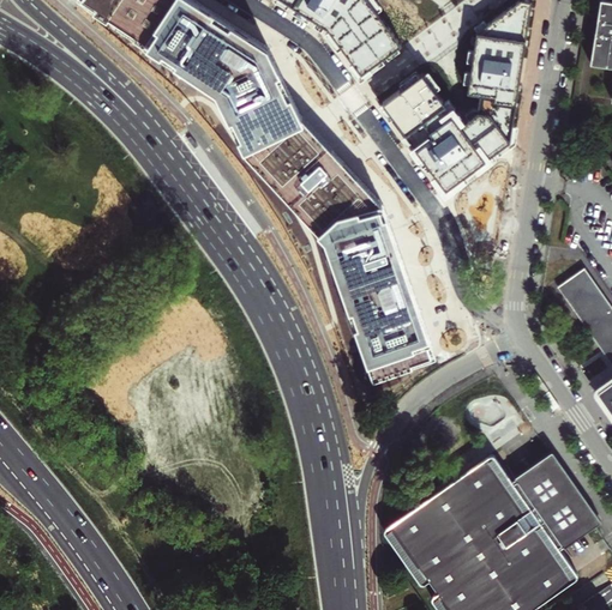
[(325,241),(372,378),(430,357),(385,229),(378,207),(297,120),(281,88),(263,50),(185,0),(82,0),(216,92),(246,155),(325,241)]
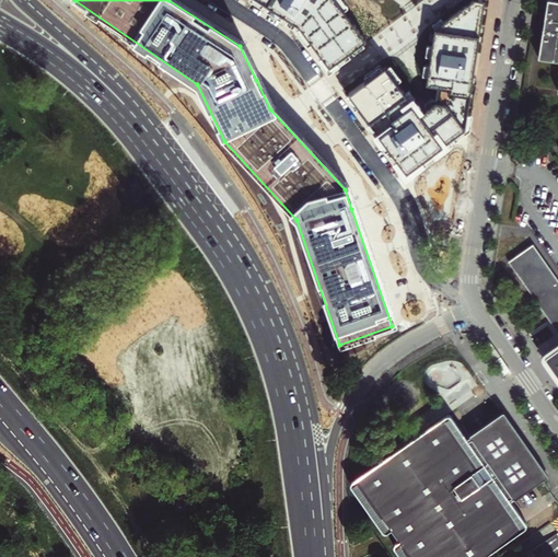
[(253,0),(267,9),(299,30),(309,43),(328,71),(367,44),(333,0),(253,0)]
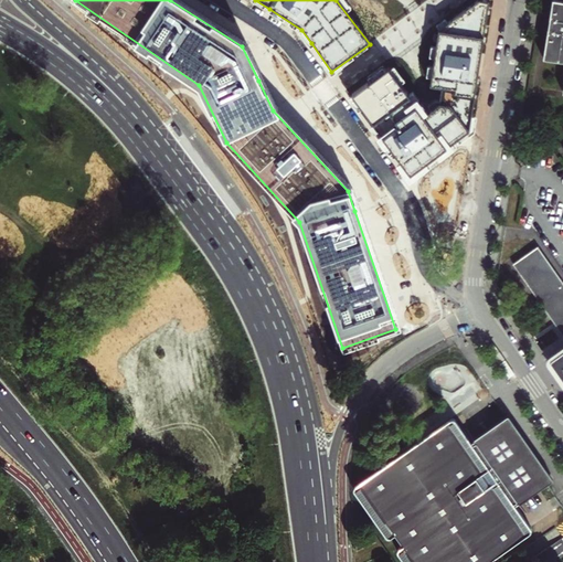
[(444,149),(469,130),(477,77),(488,3),(478,2),(437,32),(428,87),(441,89),(438,106),(422,118),(386,70),(351,97),(369,120),(409,176),(444,149)]
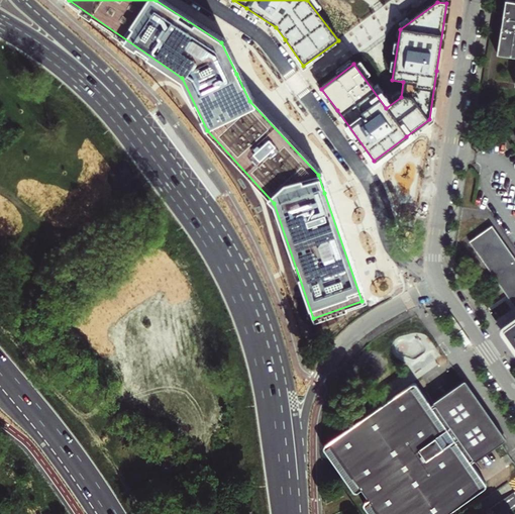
[(514,60),(514,74),(513,87),(514,87),(514,4),(503,2),(495,56),(514,60)]
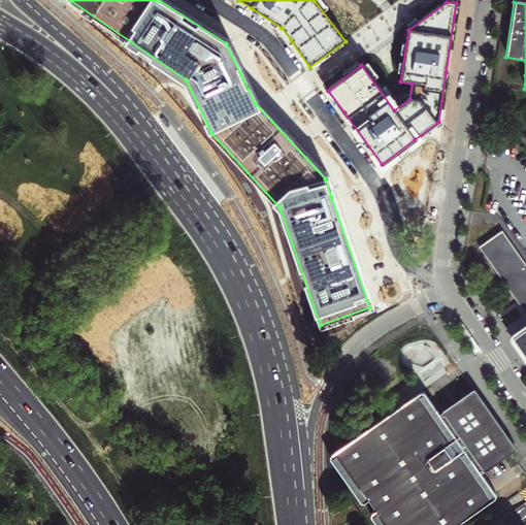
[(488,225),(480,223),(479,230),(488,232),(488,225)]
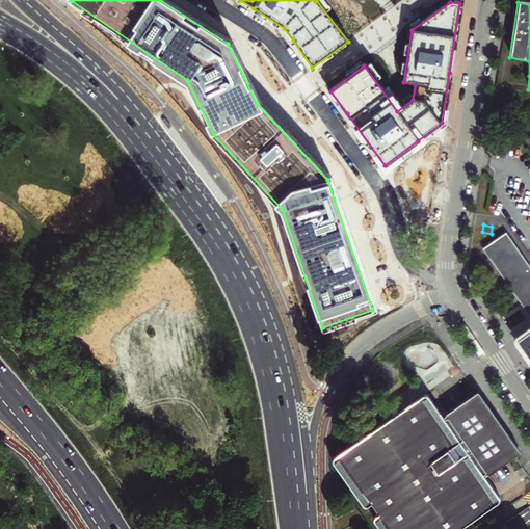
[(528,318),(528,319),(529,317),(529,272),(504,235),(480,250),(521,309),(528,318)]
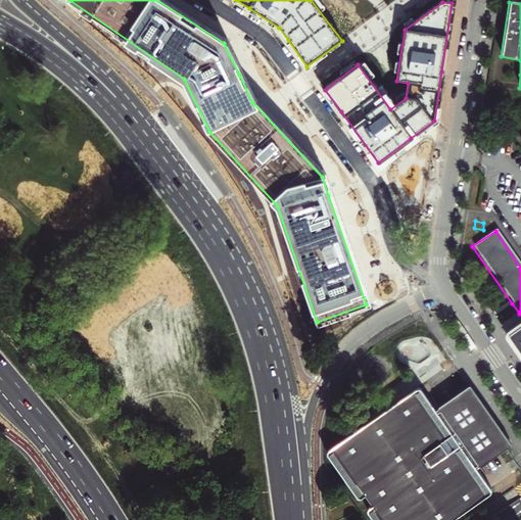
[(520,324),(512,331),(519,341),(520,344),(520,324)]
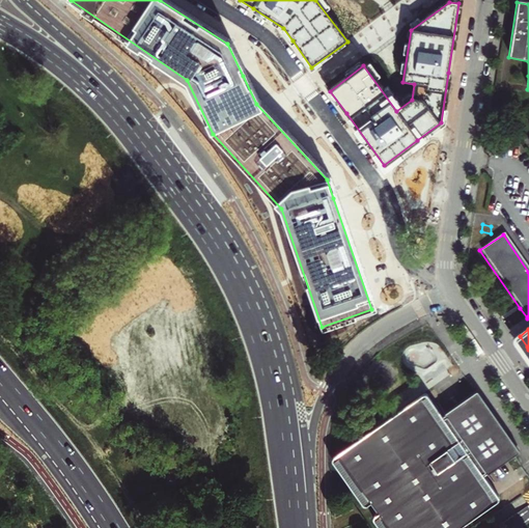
[(331,460),(331,463),(361,507),(365,507),(369,504),(376,516),(372,518),(371,523),(374,527),(460,527),(497,502),(498,497),(483,476),(519,452),(495,419),(476,393),(443,416),(427,396),(423,395),(331,460)]
